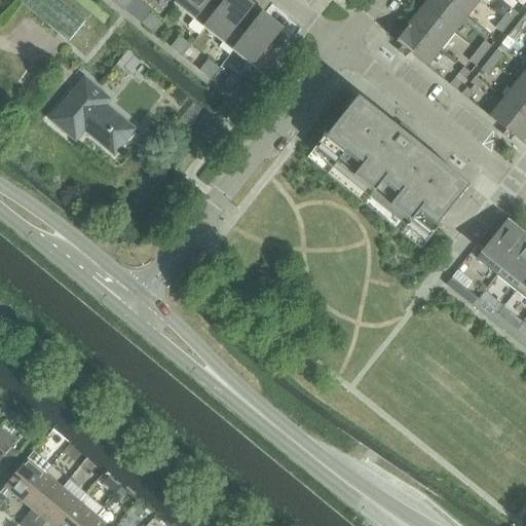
[(69,42),(86,22),(59,0),(20,0),(20,2),(69,42)]
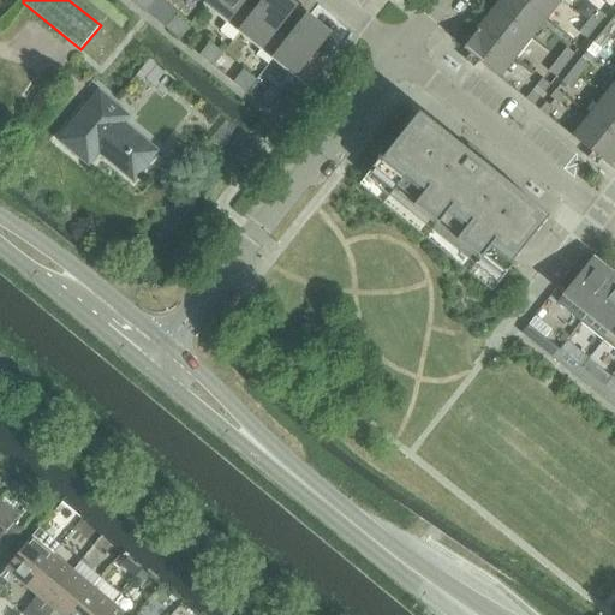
[(133,0),(132,3),(145,13),(155,0),(133,0)]
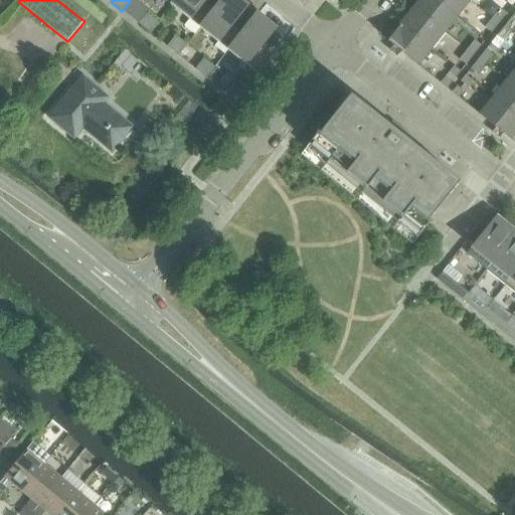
[(159,22),(130,0),(122,11),(150,33),(159,22)]
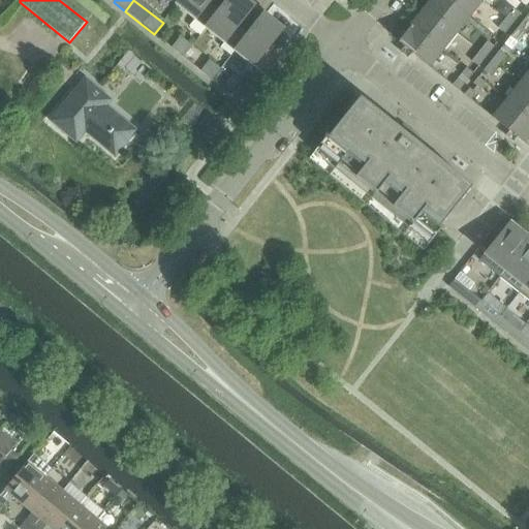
[(227,0),(181,0),(178,5),(207,28),(220,11),(219,11),(227,0)]
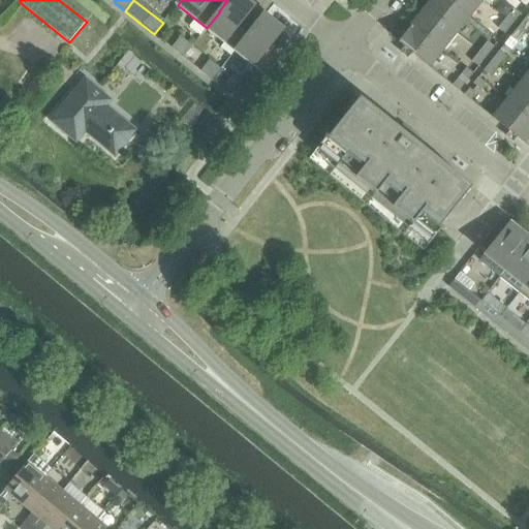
[(265,14),(246,0),(227,0),(219,11),(220,11),(207,28),(236,52),(249,35),(248,34),(265,14)]
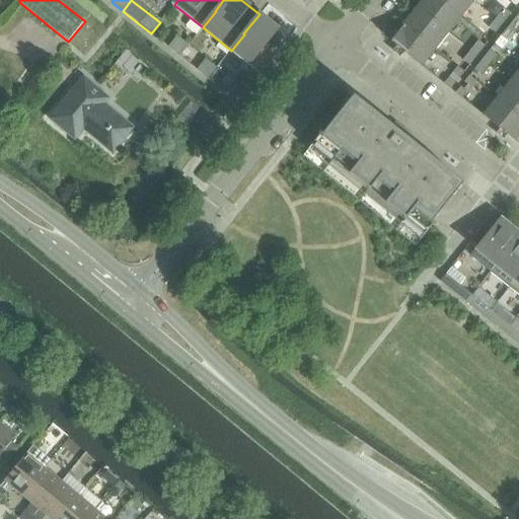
[(439,0),(424,0),(417,9),(446,32),(459,16),(439,0)]
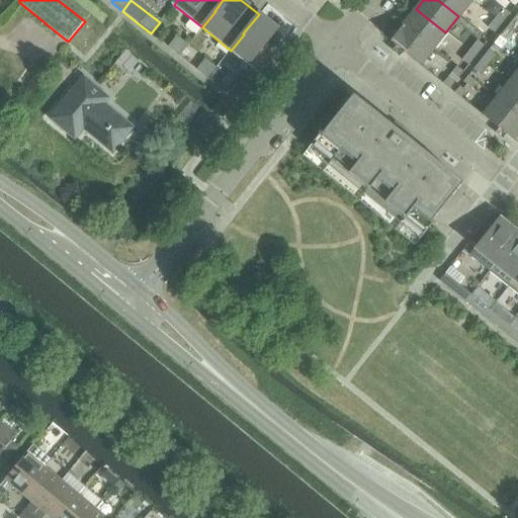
[(470,0),(438,0),(458,16),(471,0),(470,0)]
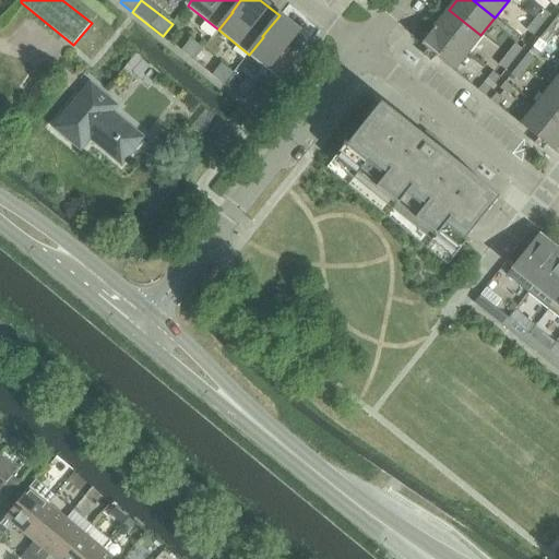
[(530,4),(524,11),(534,19),(542,9),(535,4),(530,4)]
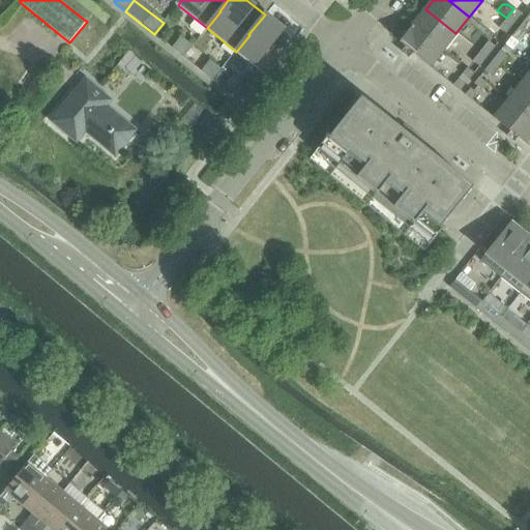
[(516,8),(508,18),(513,23),(522,12),(516,8)]
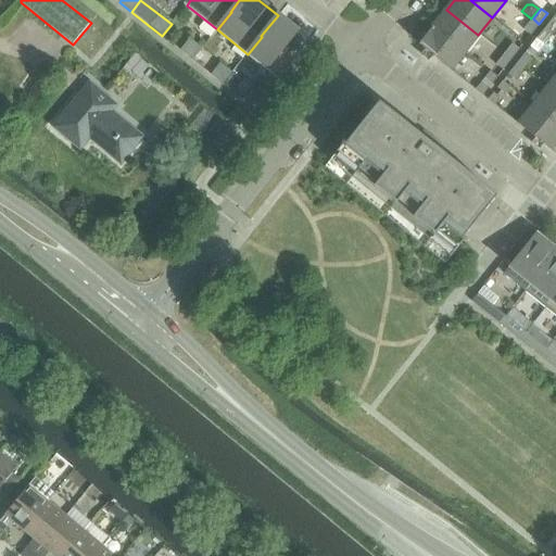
[(446,10),(432,27),(464,52),(478,35),(446,10)]
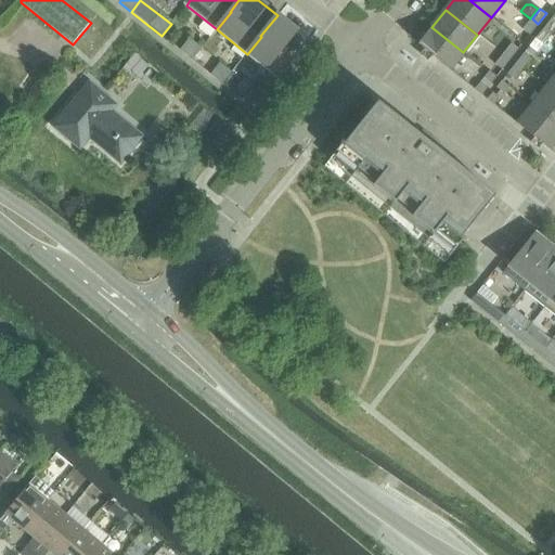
[(247,54),(279,79),(292,62),(280,52),(297,30),(278,15),(260,36),(261,37),(247,54)]
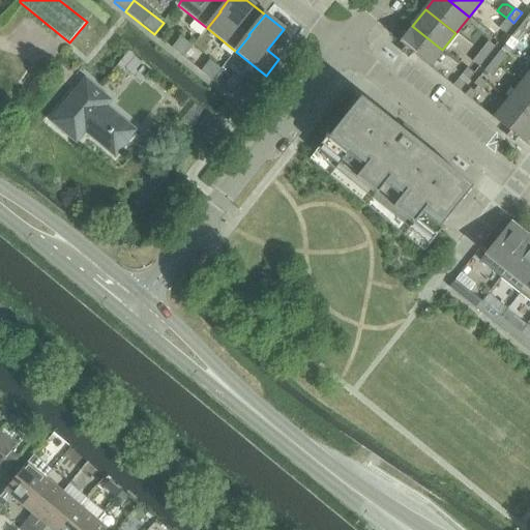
[(505,33),(513,23),(508,18),(500,28),(505,33)]
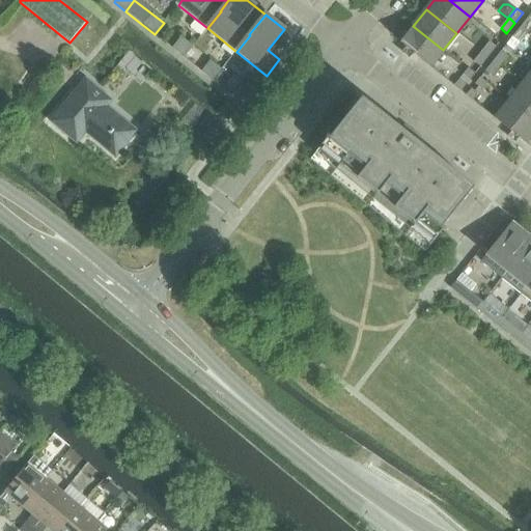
[(530,21),(528,19),(522,26),(528,31),(530,28),(530,21)]
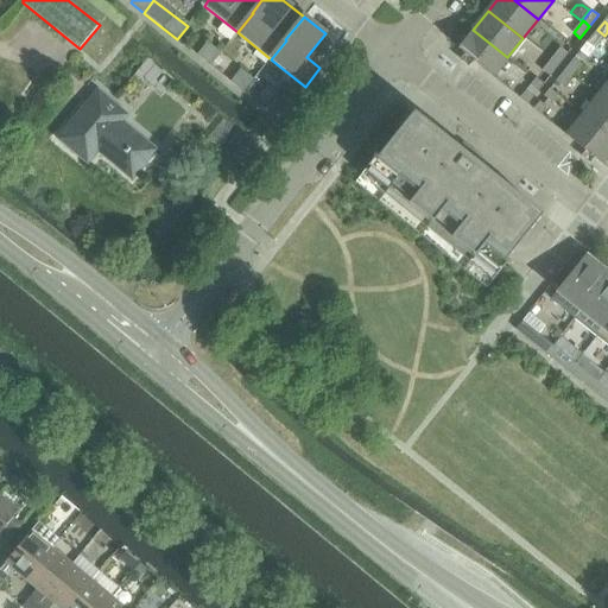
[(493,76),(507,57),(473,30),(457,49),(493,76)]
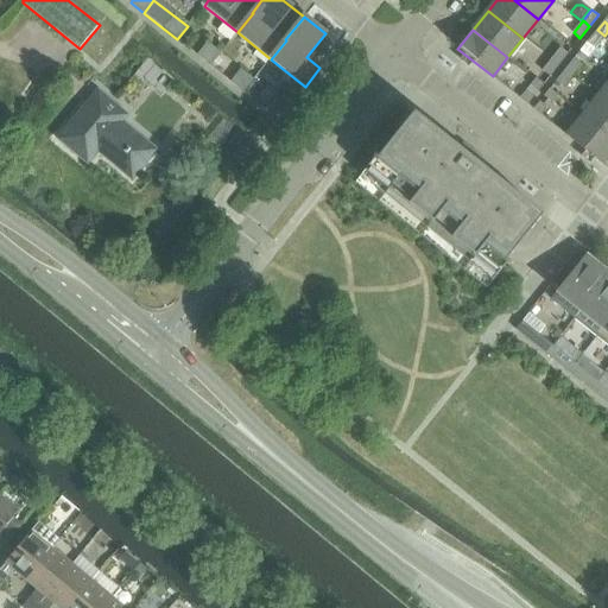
[(594,50),(605,36),(597,30),(587,43),(594,50)]
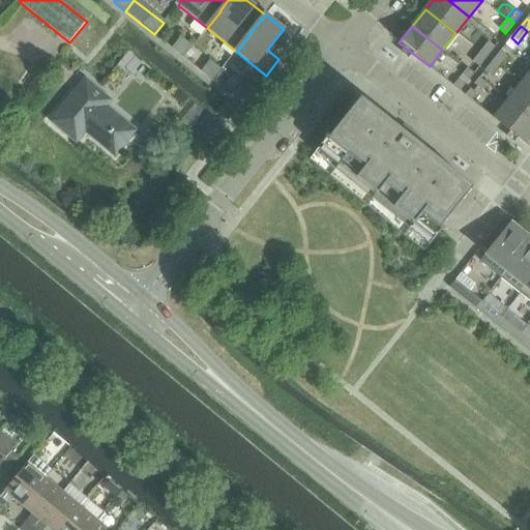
[(173,49),(183,58),(193,47),(181,37),(173,49)]
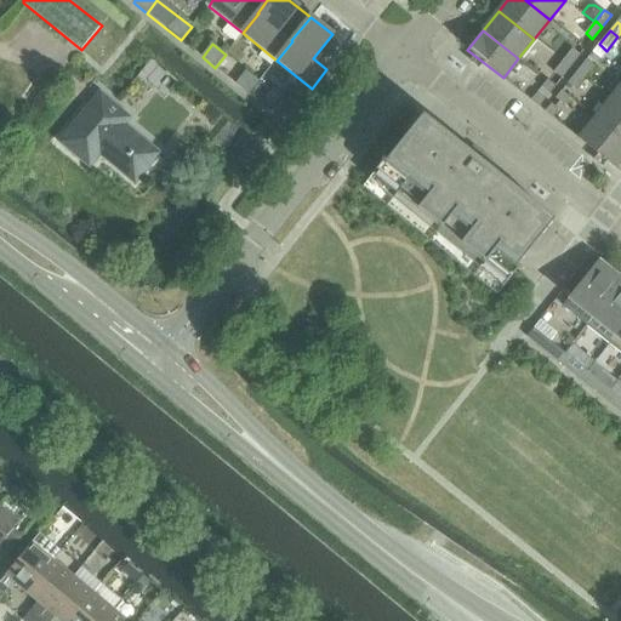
[(573,49),(563,61),(571,67),(580,55),(573,49)]
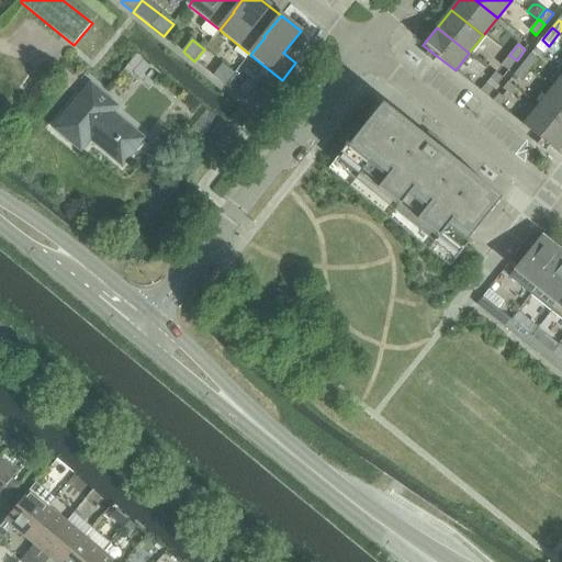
[(531,54),(523,65),(529,70),(538,59),(531,54)]
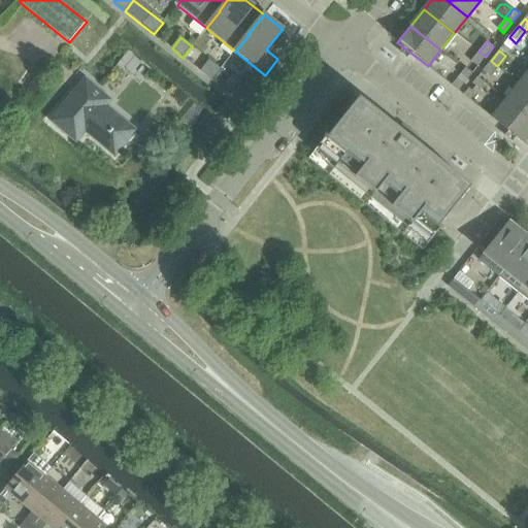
[(477,66),(486,57),(479,52),(471,61),(477,66)]
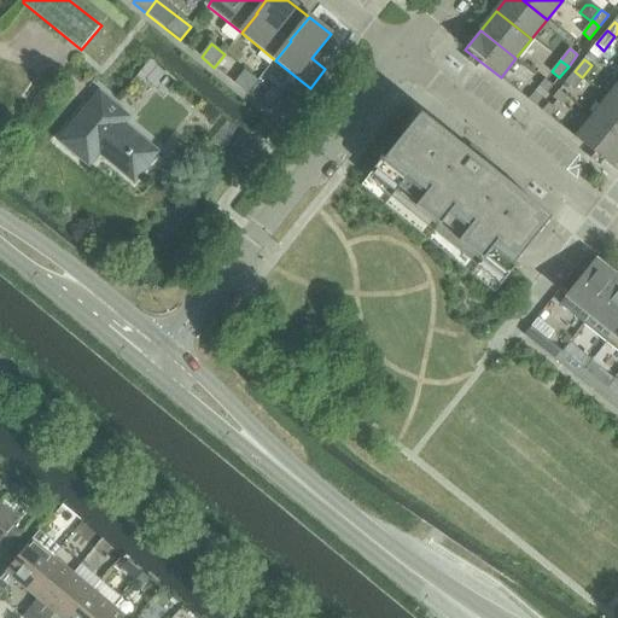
[(235,83),(248,94),(258,81),(245,70),(235,83)]
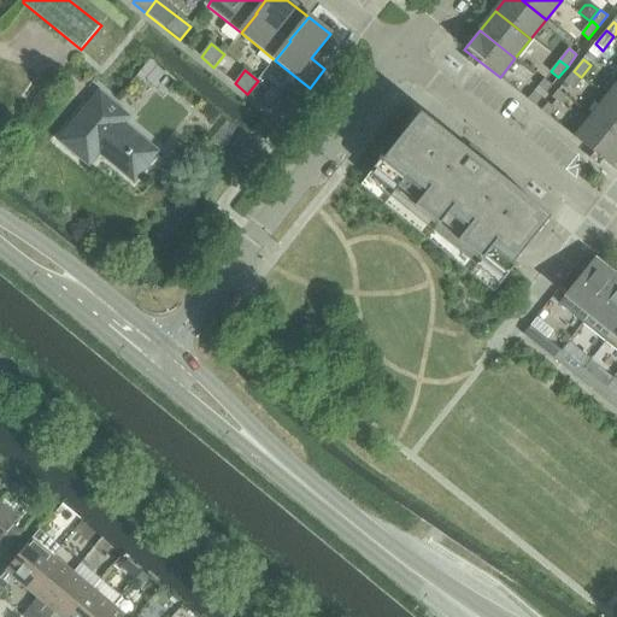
[(573,89),(581,77),(574,71),(564,82),(573,89)]
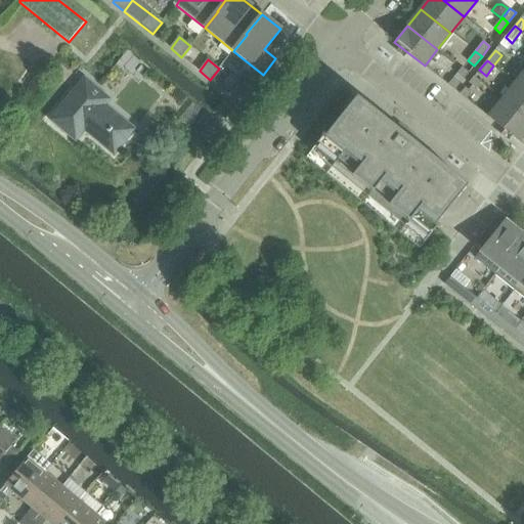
[(469,73),(462,68),(456,74),(464,79),(469,73)]
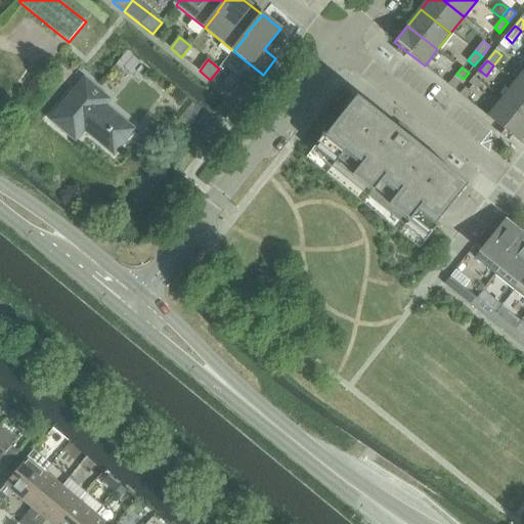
[(523,72),(515,84),(523,91),(523,72)]
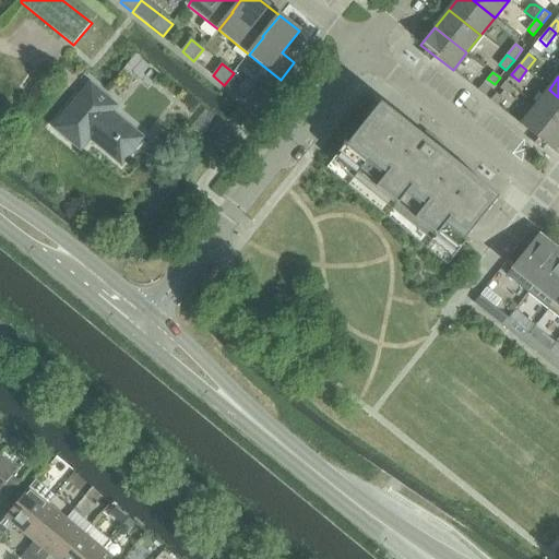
[(512,87),(506,82),(500,88),(507,94),(512,87)]
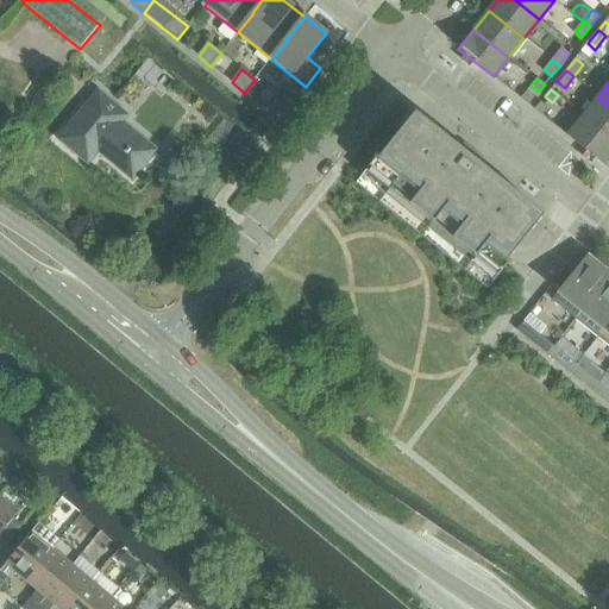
[(527,90),(521,99),(529,105),(535,98),(527,90)]
